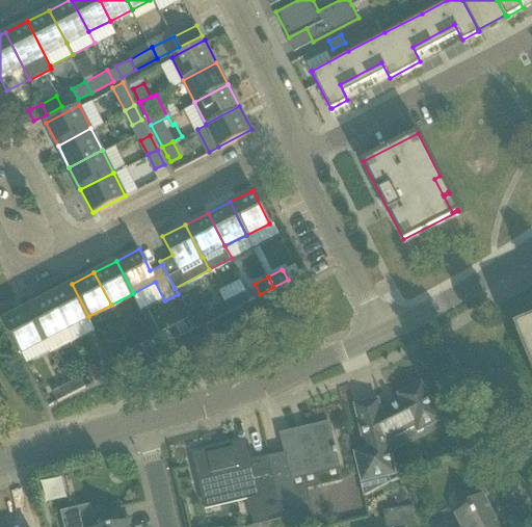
[(50,295),(67,327),(88,316),(72,284),(50,295)]
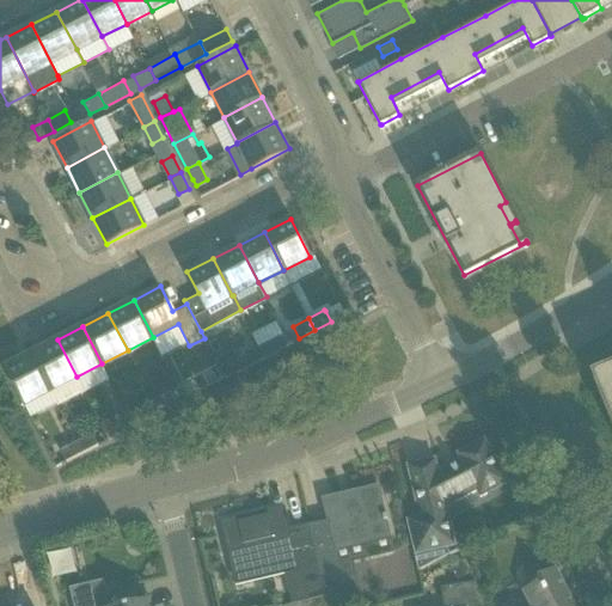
[(283,331),(282,332),(288,343),(294,340),(289,329),(283,331)]
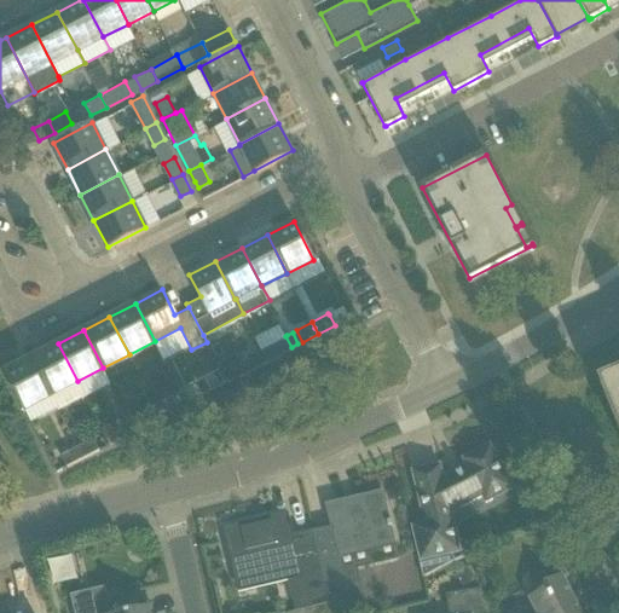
[(260,348),(266,360),(291,347),(285,336),(285,335),(277,340),(260,348)]
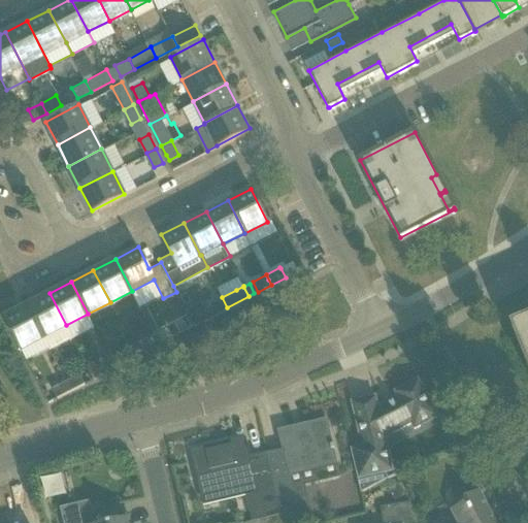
[(44,336),(51,347),(72,336),(66,325),(50,293),(28,304),(44,336)]
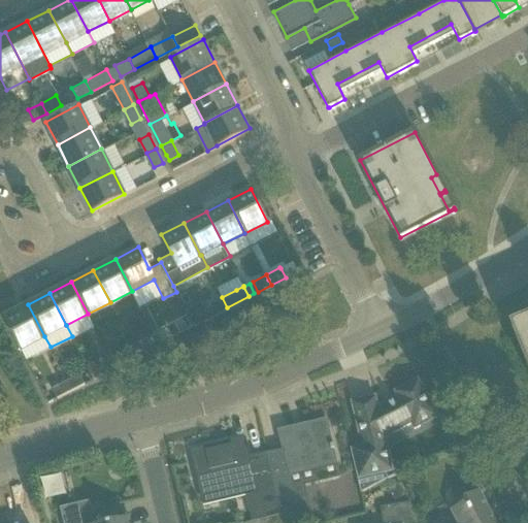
[(209,304),(215,315),(227,307),(222,297),(209,304)]
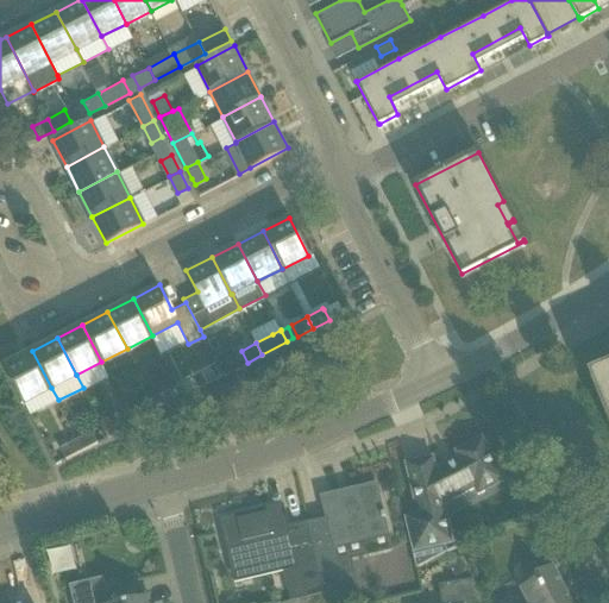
[(6,364),(25,401),(51,388),(32,351),(6,364)]
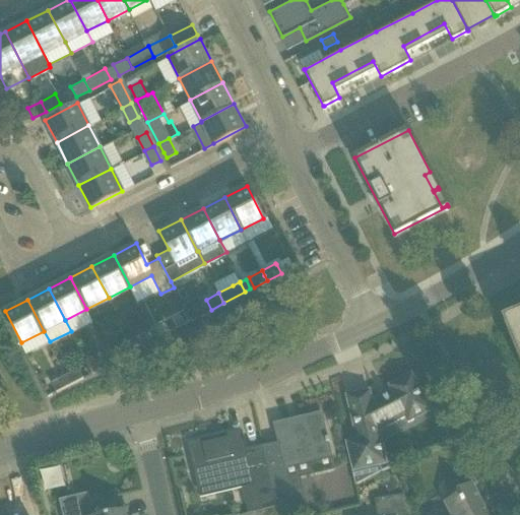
[(519,312),(504,319),(519,359),(519,312)]
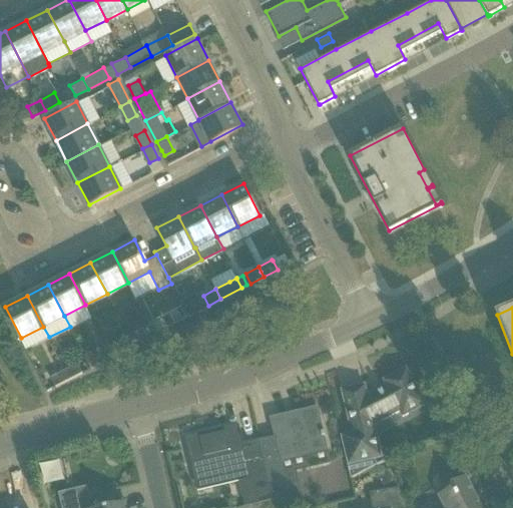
[(162,316),(149,323),(154,333),(167,326),(162,316)]
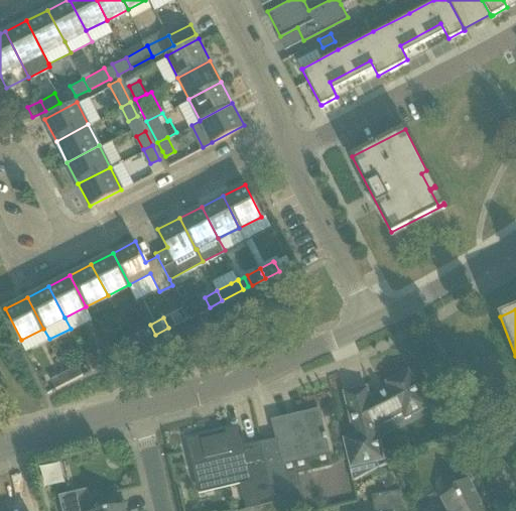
[(129,337),(134,347),(155,335),(150,325),(129,337)]
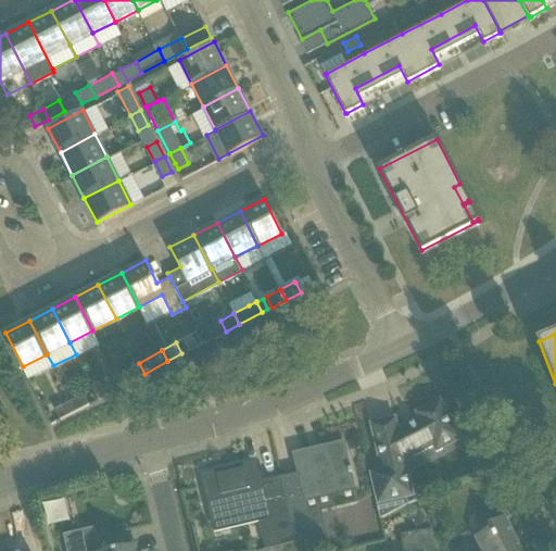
[(115,374),(121,385),(136,377),(129,366),(115,374)]
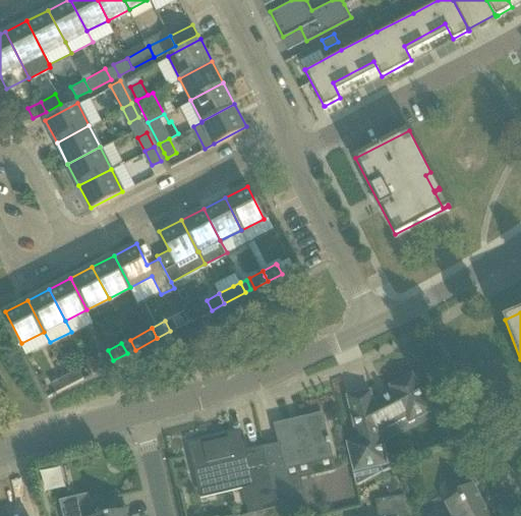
[(84,358),(93,371),(113,360),(108,350),(95,358),(93,354),(84,358)]
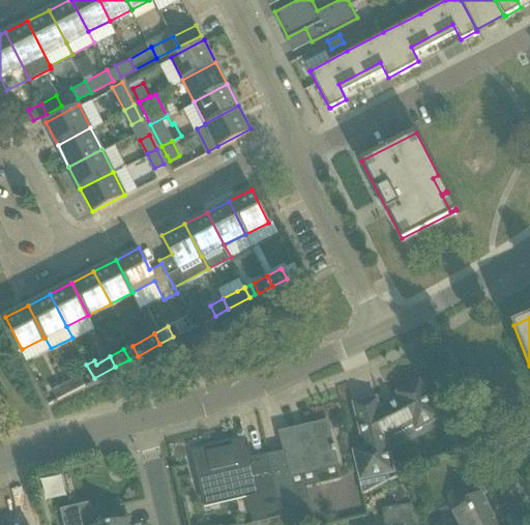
[(66,379),(71,389),(85,382),(80,372),(66,379)]
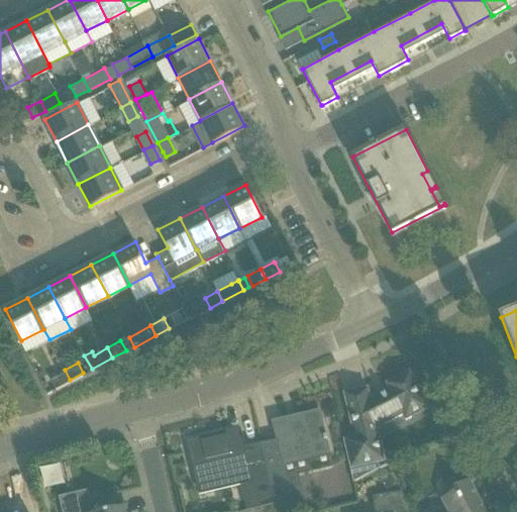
[(349,466),(353,480),(380,466),(380,465),(378,458),(384,457),(377,425),(403,411),(406,416),(428,405),(409,369),(387,381),(390,386),(370,396),(367,386),(344,391),(355,435),(344,437),(351,465),(349,466)]
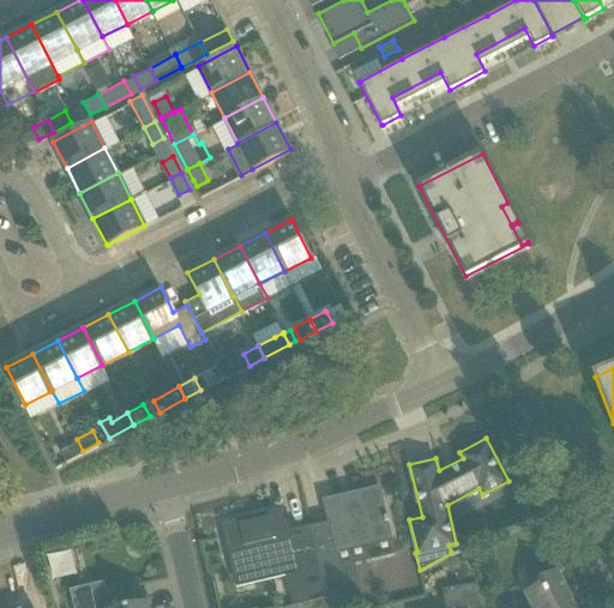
[(60,449),(67,459),(83,451),(77,439),(60,449)]
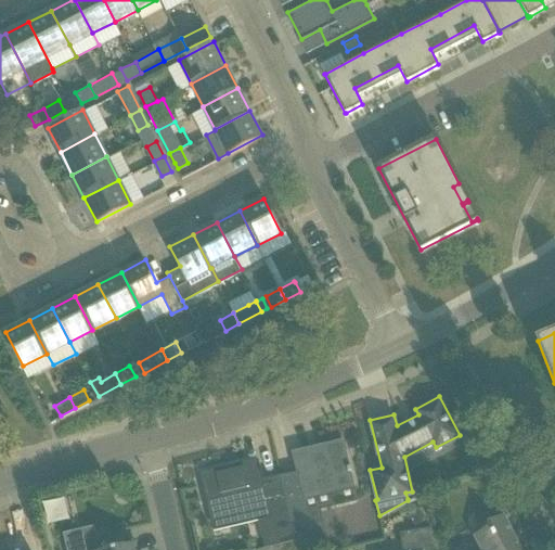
[(293,449),(304,496),(355,484),(343,438),(293,449)]
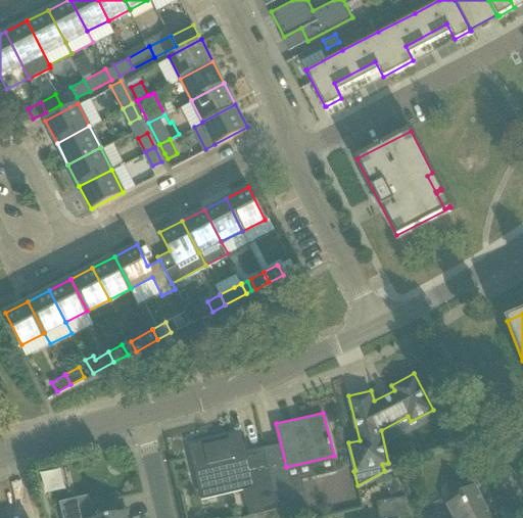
[(244,431),(191,443),(201,487),(203,498),(244,486),(250,514),(263,511),(278,508),(271,474),(264,446),(248,450),(244,431)]
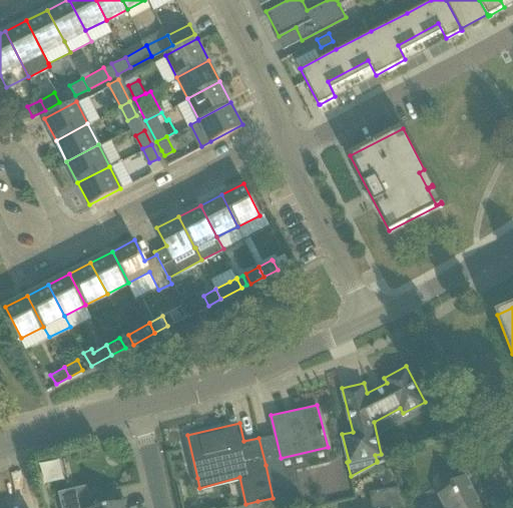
[(449,446),(463,443),(453,424),(445,428),(449,446)]
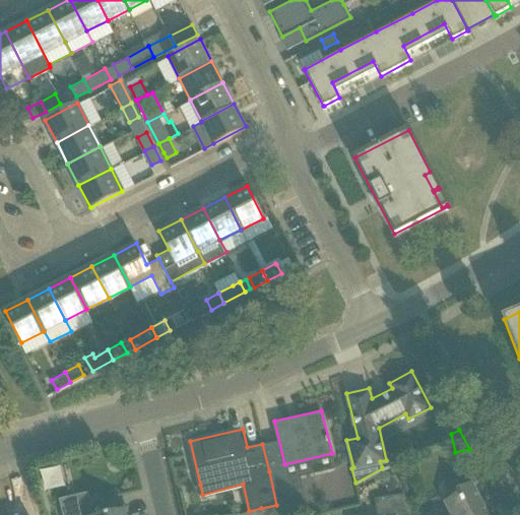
[(278,440),(262,444),(269,471),(276,505),(294,501),(285,467),(284,464),(284,462),(278,440)]
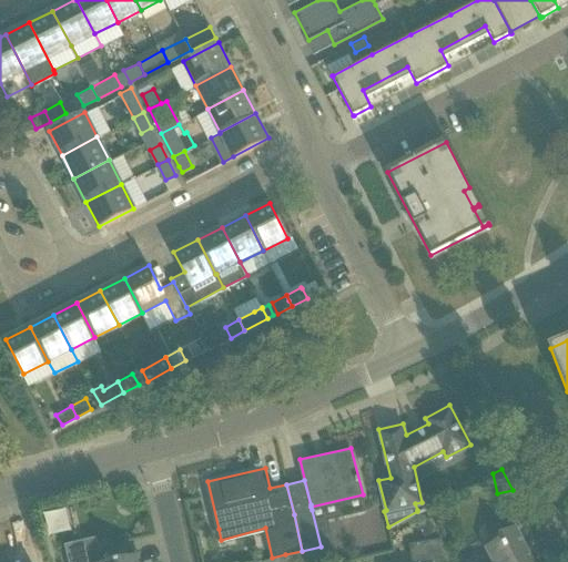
[(534,561),(515,524),(499,532),(501,538),(486,545),(494,561),(534,561)]
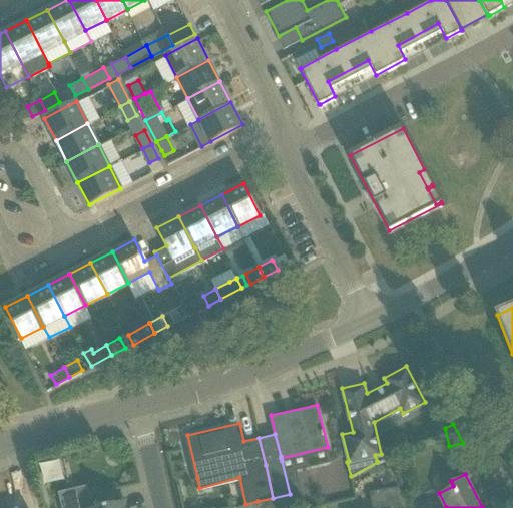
[(407,507),(411,507),(399,485),(370,490),(372,507),(407,507)]
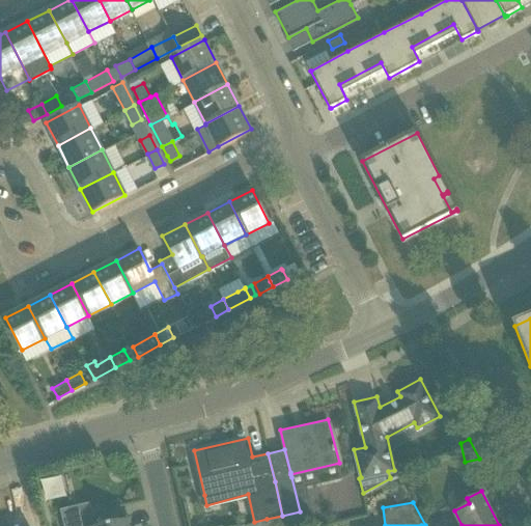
[(130,525),(129,520),(100,525),(95,525),(91,507),(84,503),(66,507),(62,515),(64,525),(130,525)]
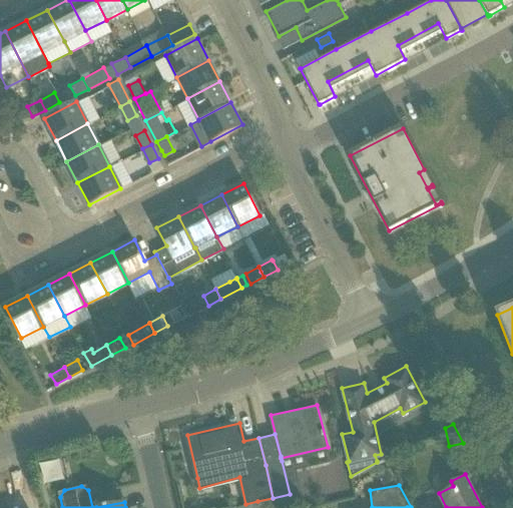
[(257,502),(258,507),(290,507),(288,496),(257,502)]
